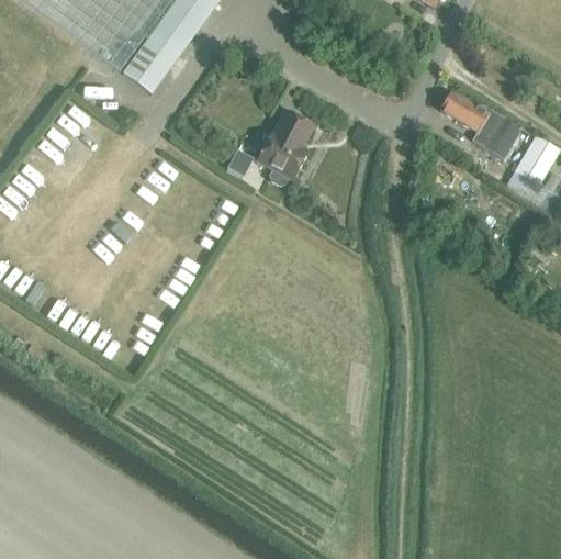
[(23,0),(152,92),(219,0),(23,0)]
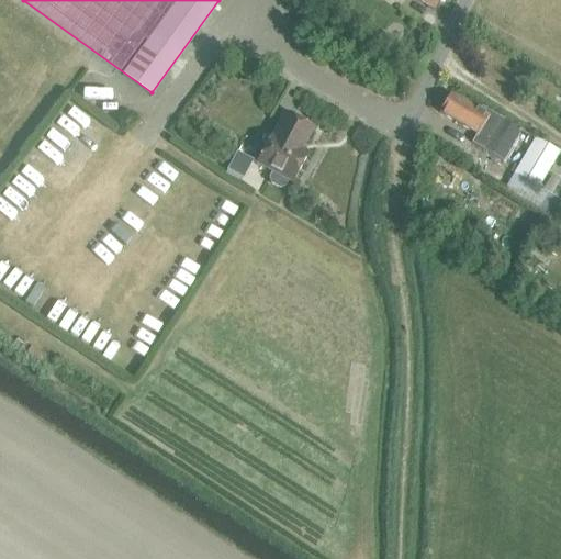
[(481,108),(451,91),(440,110),(479,133),(474,141),(505,158),(523,127),(503,115),(483,103),(481,108)]
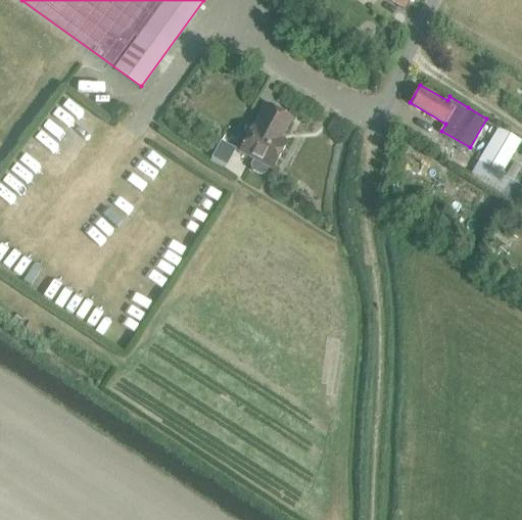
[(265,102),(240,150),(272,168),(287,140),(281,137),(292,116),(265,102)]
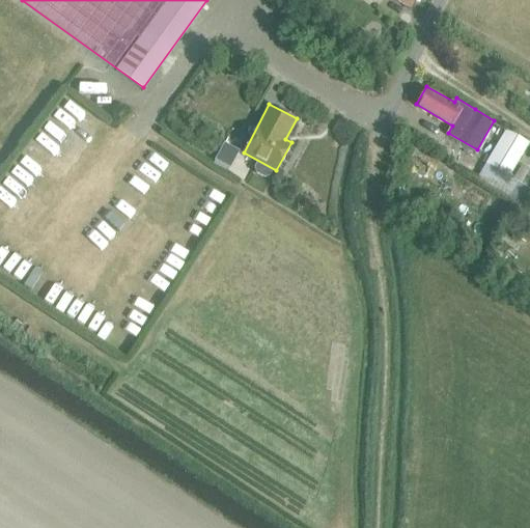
[(508,175),(529,141),(506,128),(485,162),(508,175)]
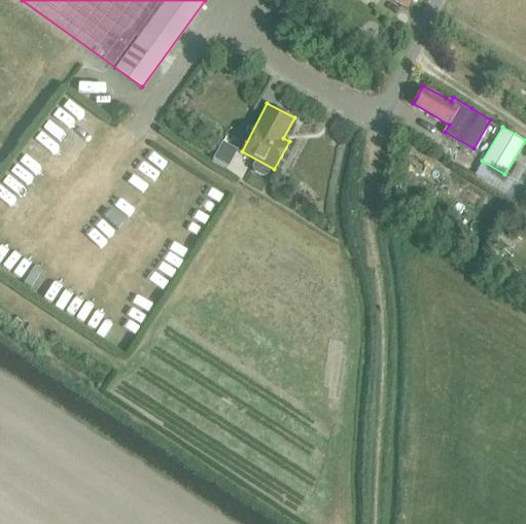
[(472,263),(481,248),(468,242),(461,255),(472,263)]
